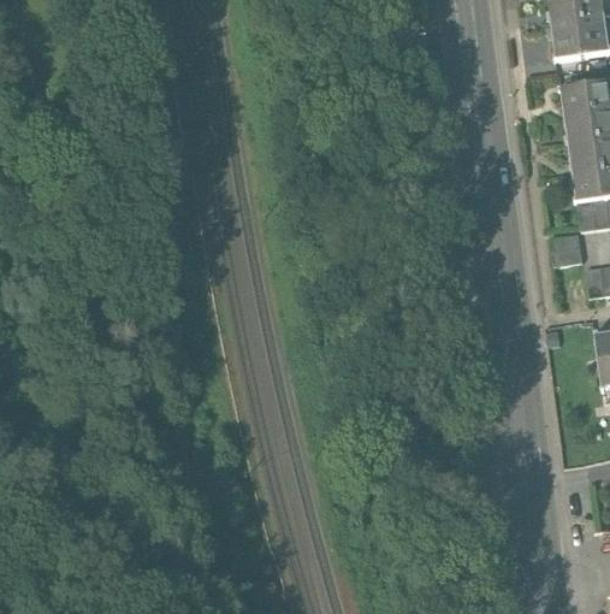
[(604,10),(603,0),(548,0),(551,17),(604,10)]
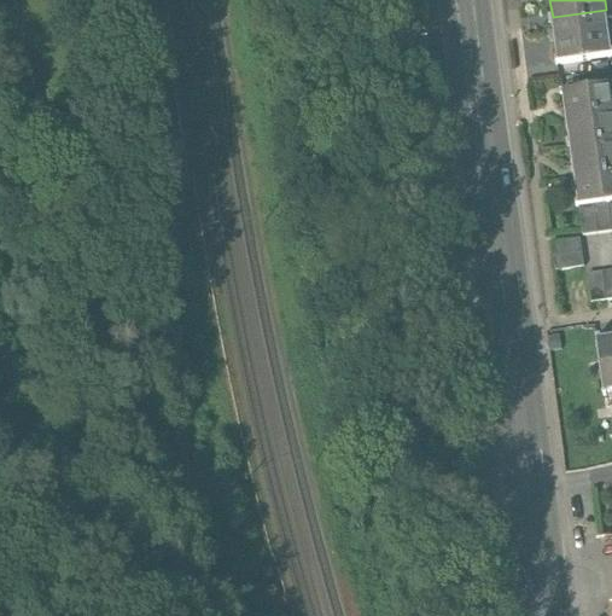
[(611,41),(606,10),(553,17),(558,57),(611,50),(611,41)]
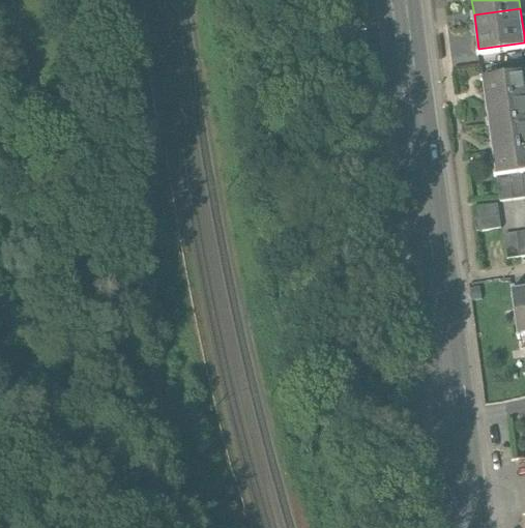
[(524,67),(482,74),(486,99),(524,93),(524,67)]
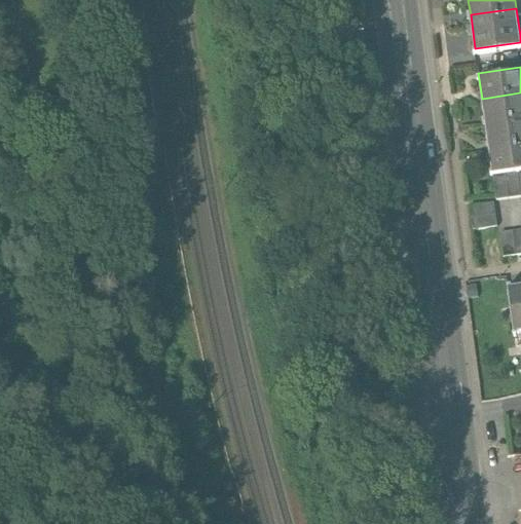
[(520,92),(482,99),(486,123),(520,118),(520,92)]
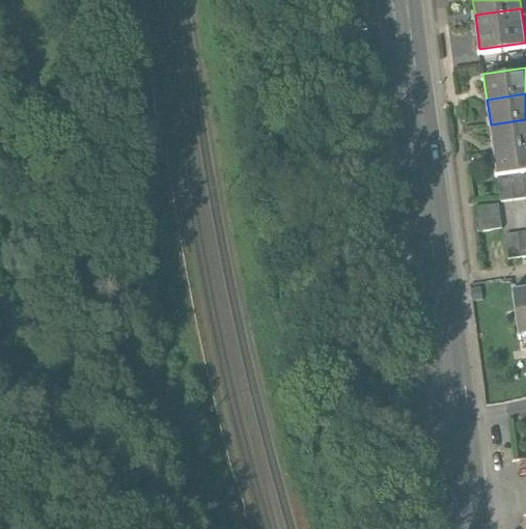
[(525,119),(491,124),(495,150),(525,145),(525,119)]
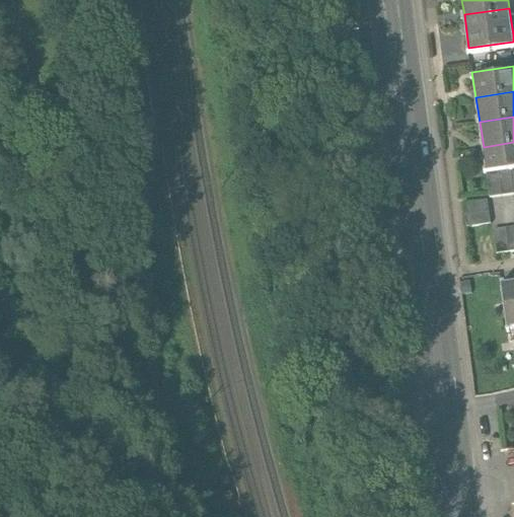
[(513,142),(484,147),(487,171),(513,167),(513,142)]
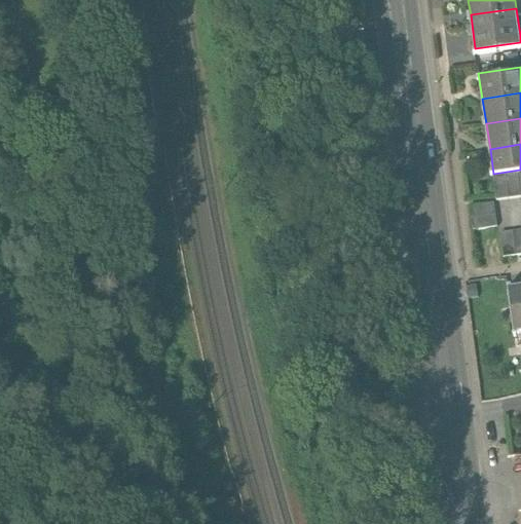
[(520,170),(493,174),(497,197),(520,193),(520,170)]
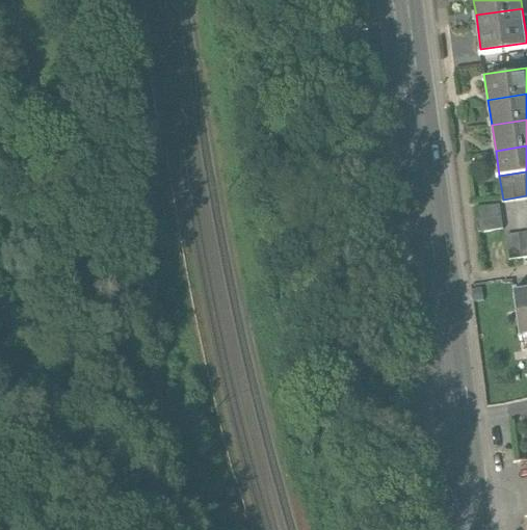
[(481,230),(506,226),(503,200),(477,203),(481,230)]
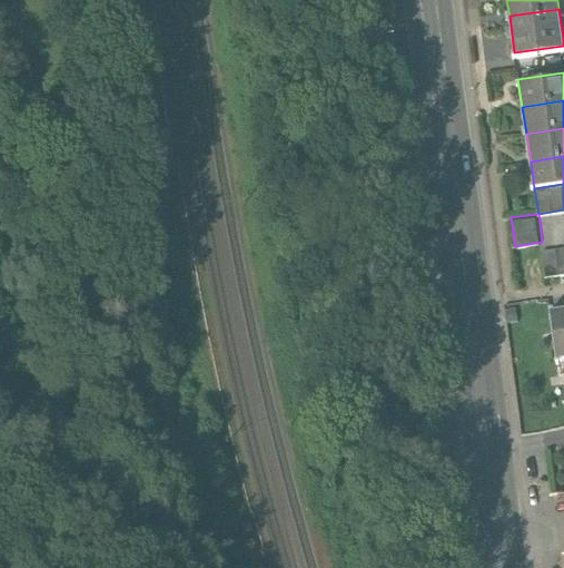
[(563,247),(545,250),(548,275),(563,273),(563,247)]
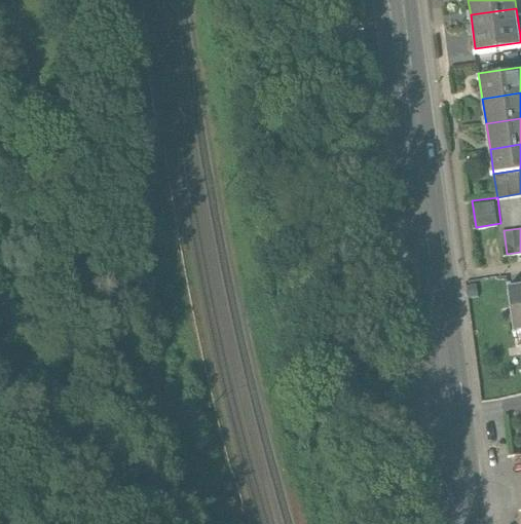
[(520,282),(509,283),(515,330),(520,329),(520,282)]
